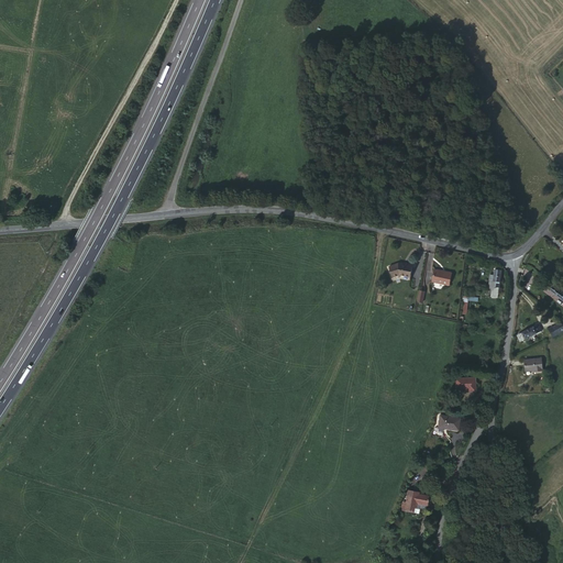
[(401,261),(392,265),(393,267),(394,267),(396,275),(400,273),(412,275),(415,262),(409,261),(409,263),(401,261)]
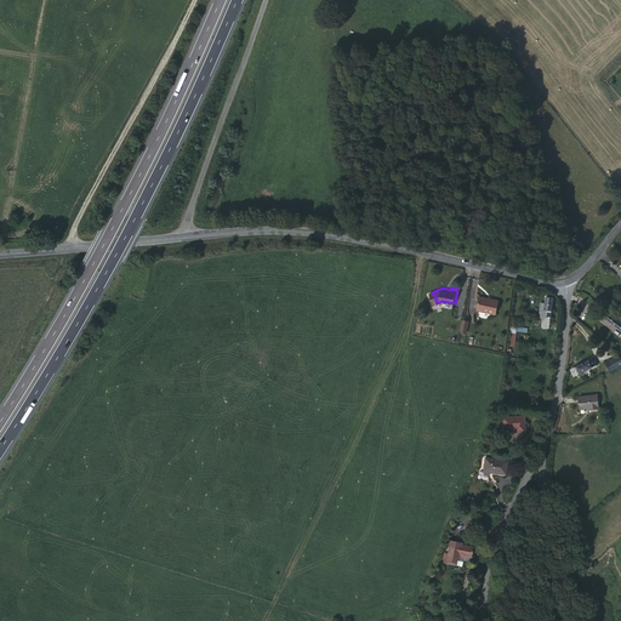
[(501,300),(483,296),(479,309),(497,313),(501,300)]
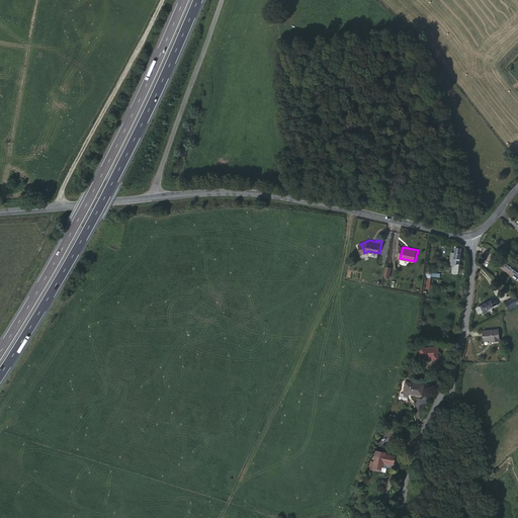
[(459,247),(458,255),(455,255),(453,264),(456,264),(454,274),(459,275),(465,248),(459,247)]
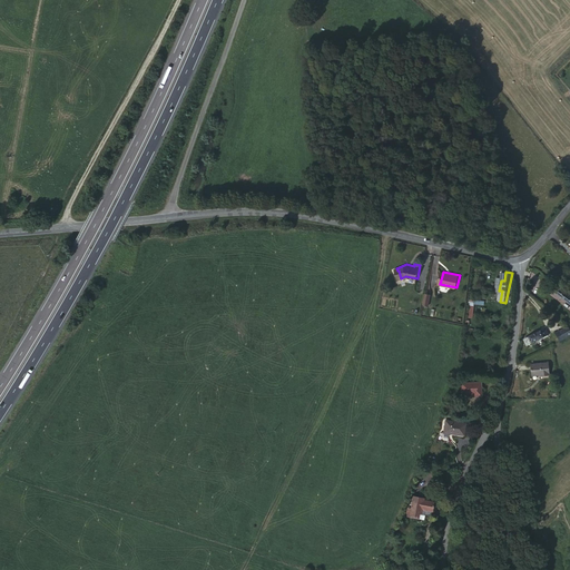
[(557,294),(569,304),(569,296),(560,290),(557,294)]
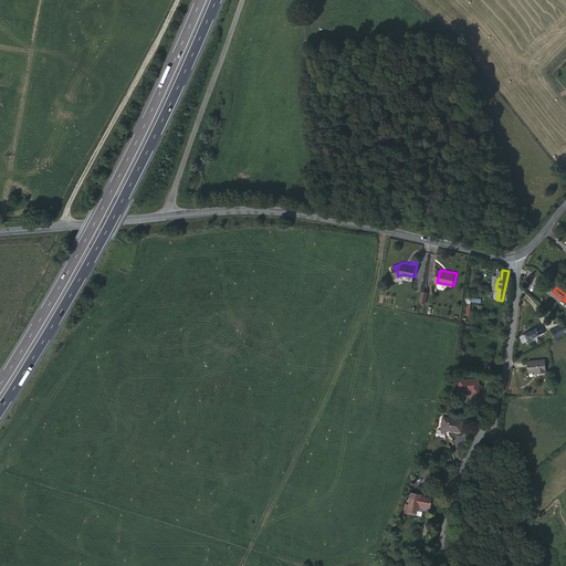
[(471,303),(481,304),(481,300),(465,297),(463,316),(469,316),(471,303)]
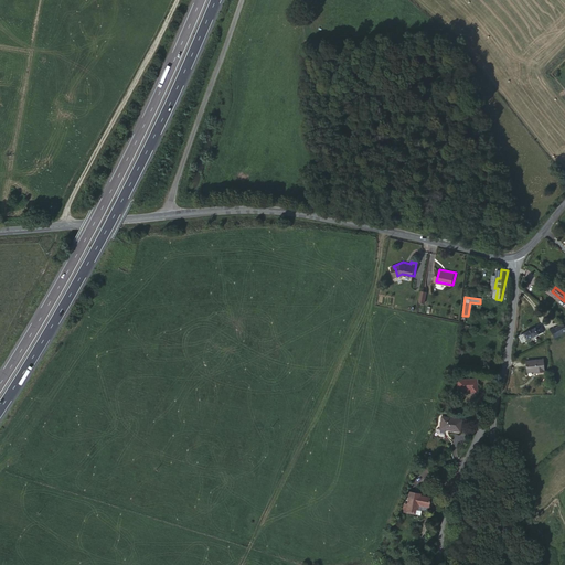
[(541,326),(519,337),(522,342),(543,332),(541,326)]
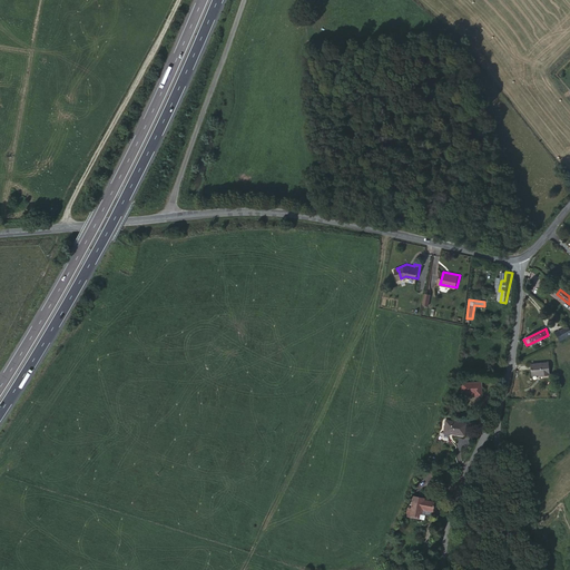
[(569,328),(553,332),(554,340),(569,337),(569,328)]
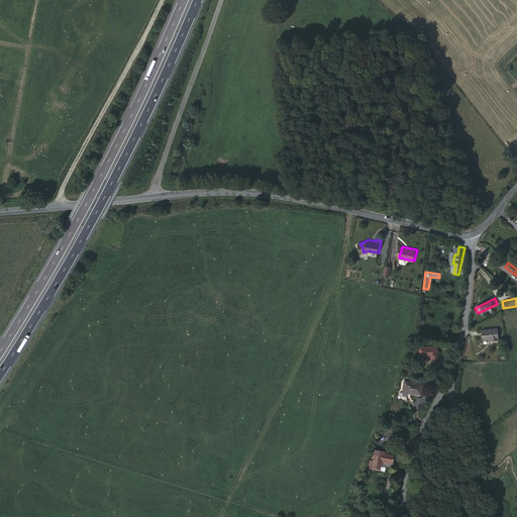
[(497,329),(482,330),(483,340),(490,340),(490,341),(498,340),(497,329)]
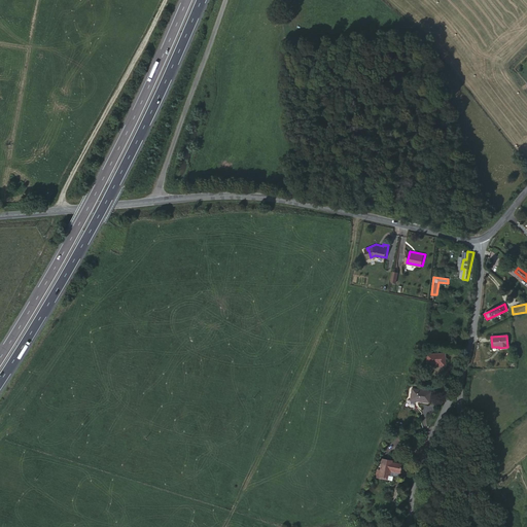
[(444,351),(426,353),(427,362),(436,361),(437,365),(446,364),(444,351)]
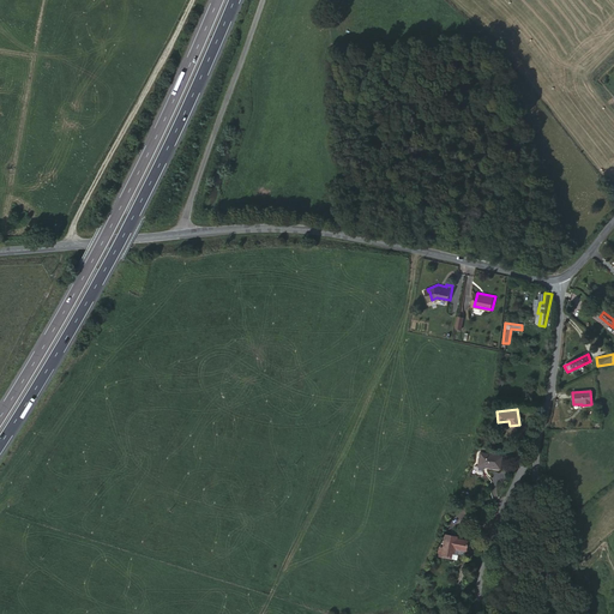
[(510,458),(489,456),(488,469),(509,471),(510,458)]
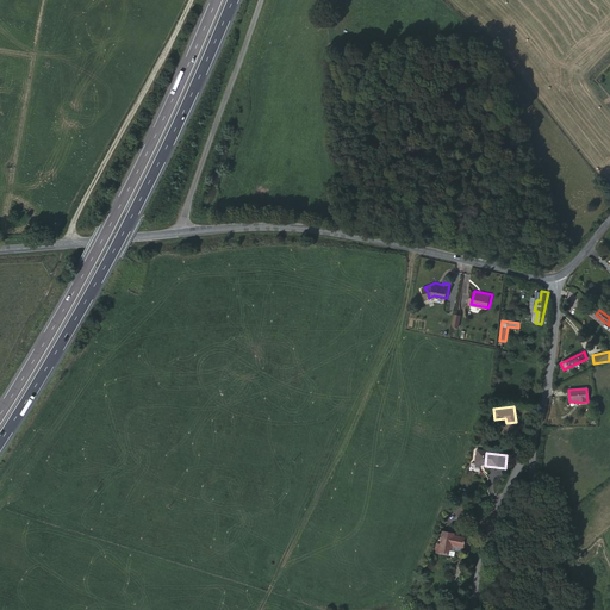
[(454,528),(455,526),(444,522),(442,533),(439,543),(448,547),(449,542),(450,537),(464,540),(466,533),(454,528)]
